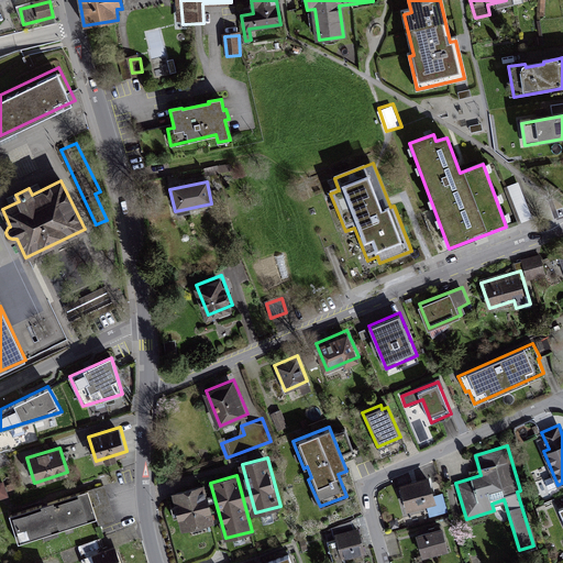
[(434,504),(428,479),(401,487),(408,511),(434,504)]
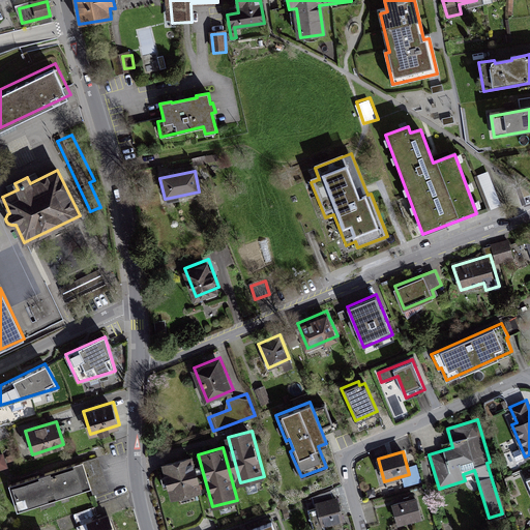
[(164,464),(172,497),(200,490),(192,457),(164,464)]
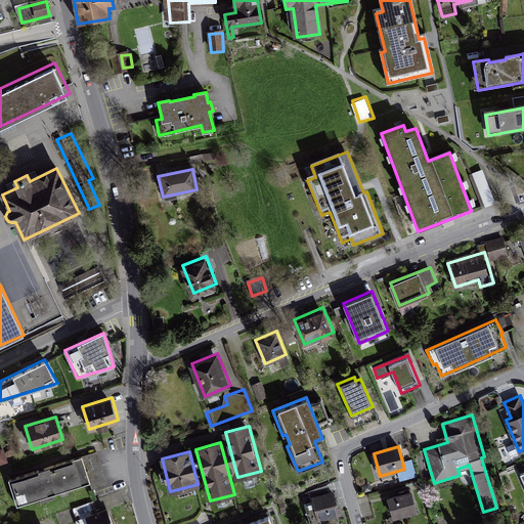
[(17,507),(91,482),(82,455),(8,480),(17,507)]
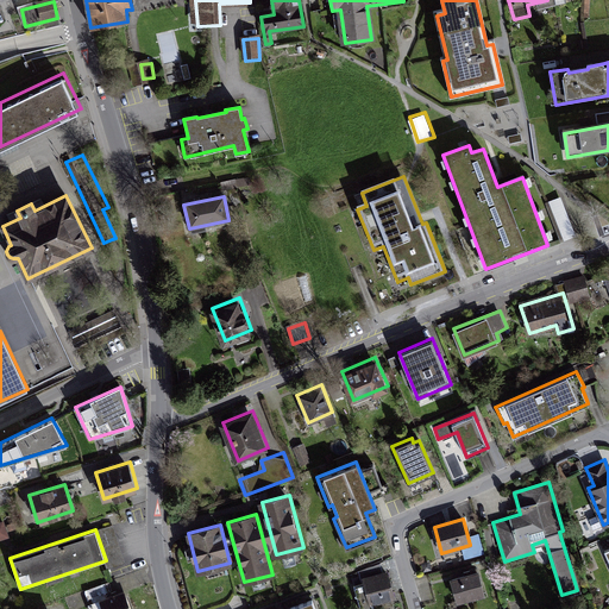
[(394,601),(384,565),(363,571),(366,583),(356,586),(362,608),(376,608),(376,606),(394,601)]
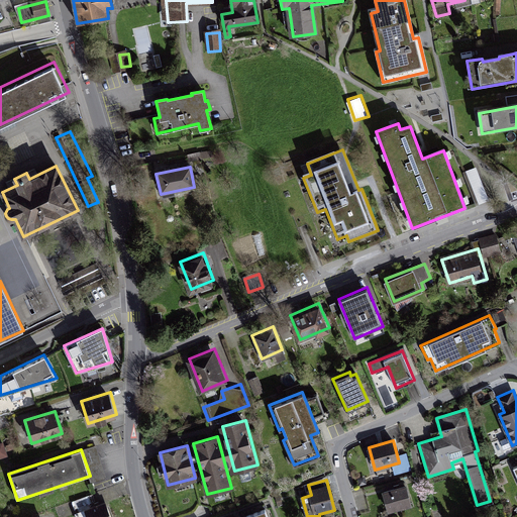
[(411,507),(405,486),(383,492),(389,514),(411,507)]
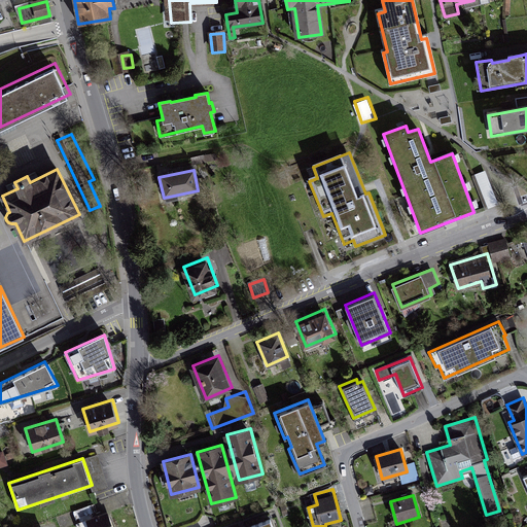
[(88,517),(91,526),(112,526),(106,510),(88,517)]
